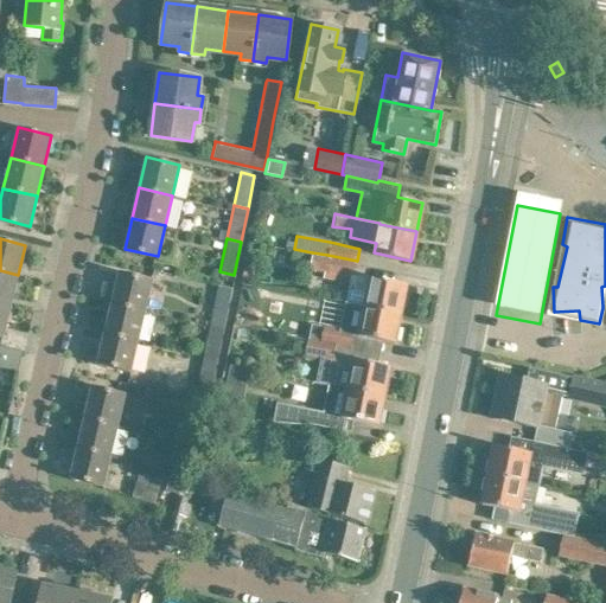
[(312,252),(308,267),(324,270),(323,276),(349,282),(345,301),(363,305),(363,306),(400,313),(406,284),(363,275),(355,274),(355,273),(357,261),(327,255),(312,252)]
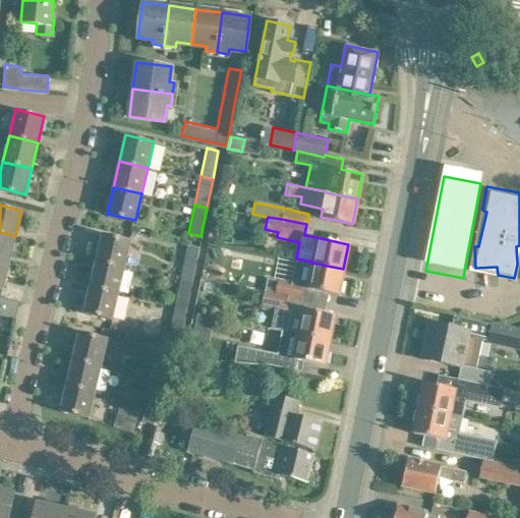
[(0,260),(9,263),(15,236),(0,232),(0,260)]
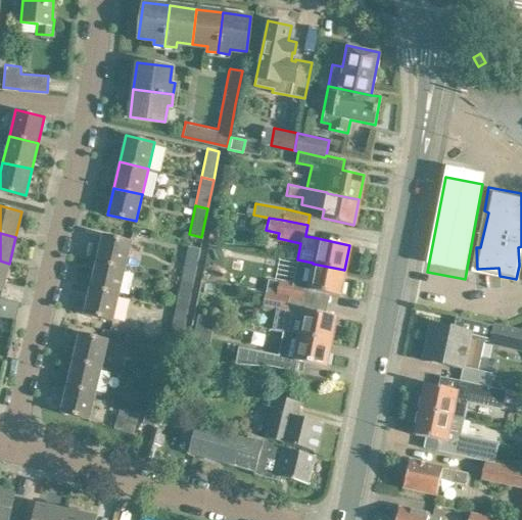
[(130,240),(102,234),(96,261),(124,267),(130,240)]
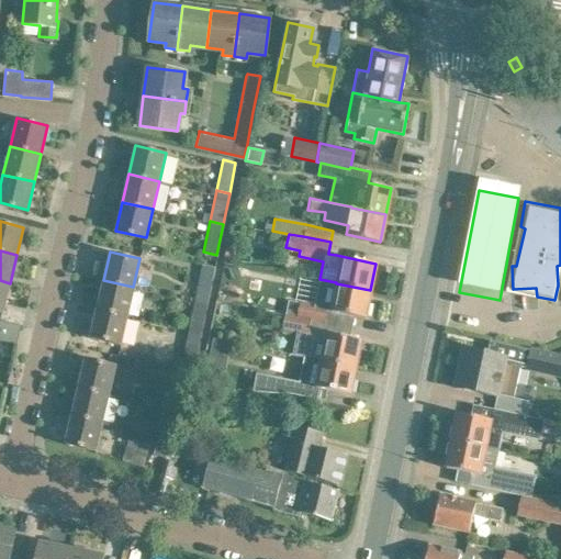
[(296,271),(315,279),(320,268),(301,260),(296,271)]
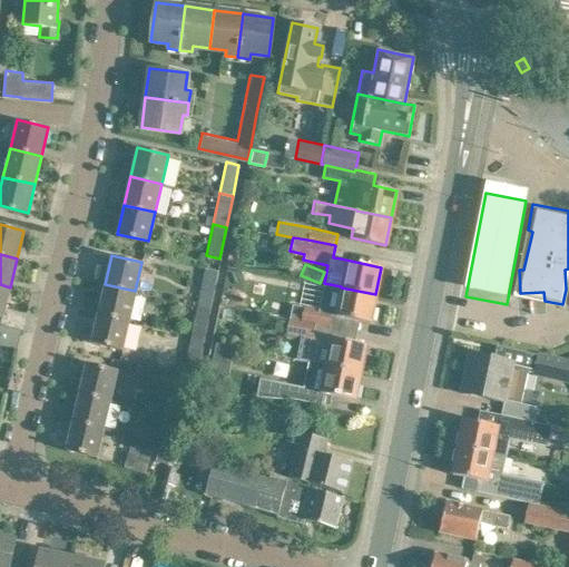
[(216,280),(217,270),(205,267),(196,308),(209,311),(216,280)]
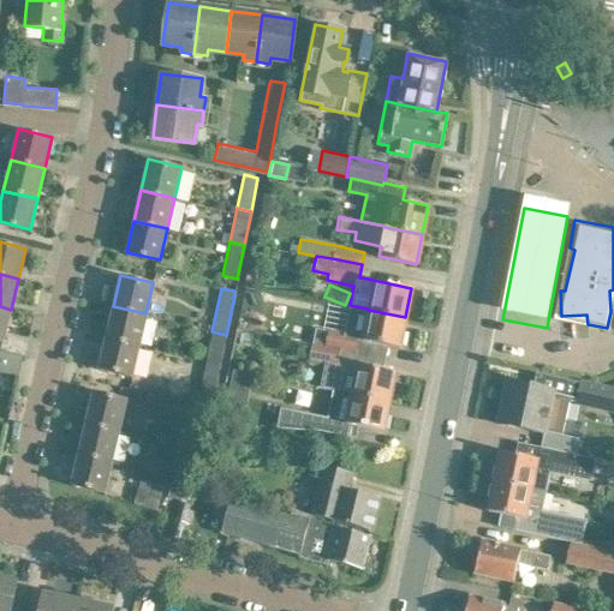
[(327,329),(323,343),(361,351),(362,339),(386,343),(399,347),(405,317),(368,310),(368,309),(350,305),(343,333),(327,329)]
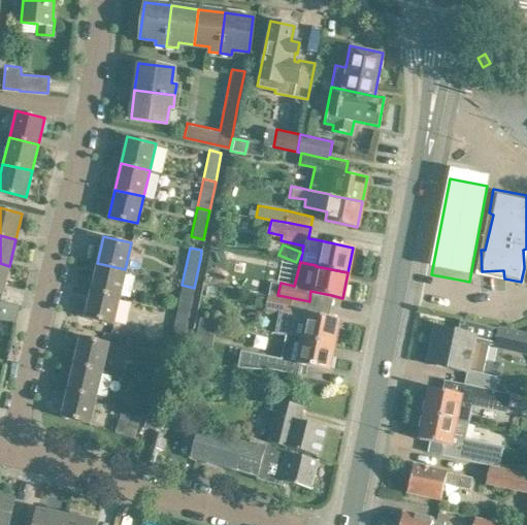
[(0,292),(2,293),(9,266),(0,263),(0,292)]
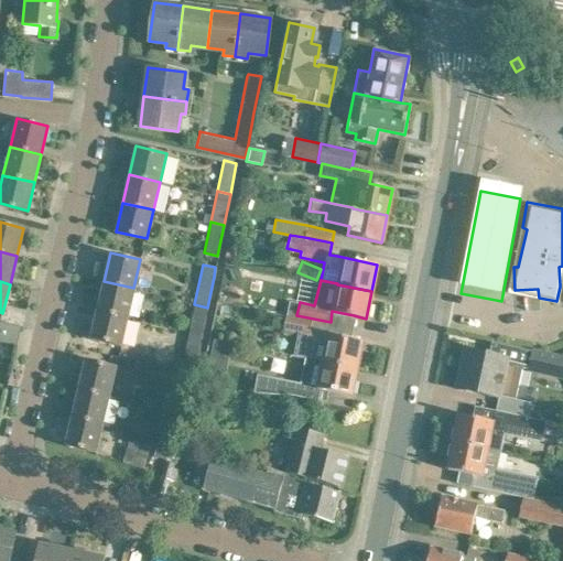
[(127,316),(133,288),(104,281),(97,309),(127,316)]
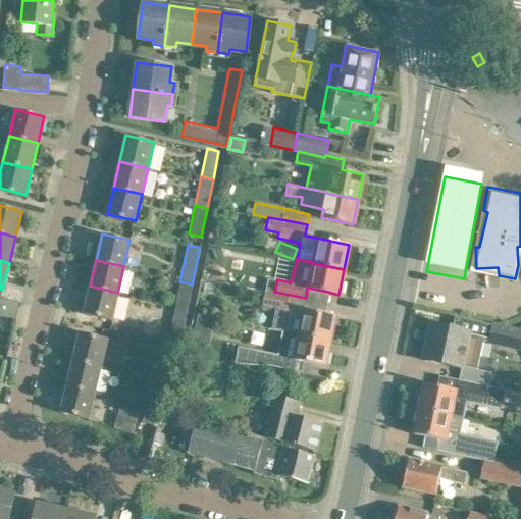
[(185,321),(192,284),(179,281),(172,319),(185,321)]
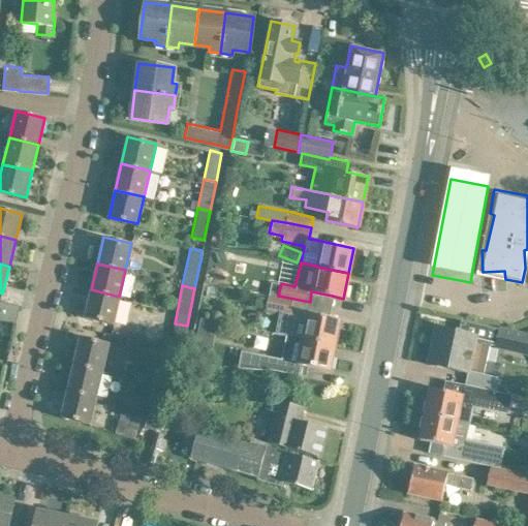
[(113,323),(119,297),(91,289),(85,316),(113,323)]
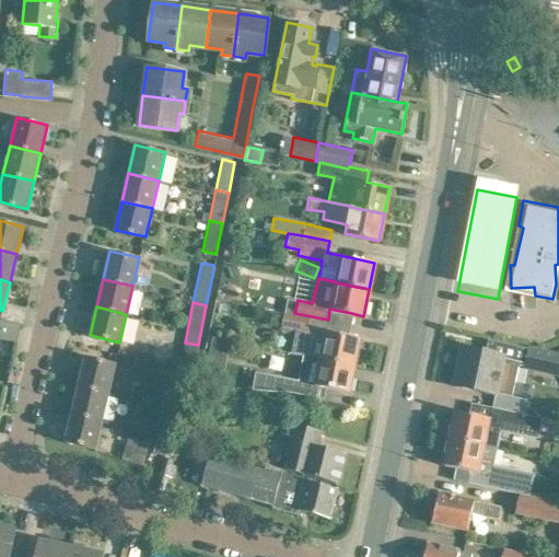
[(283,311),(280,327),(295,329),(291,351),(302,354),(315,356),(315,357),(353,364),(359,338),(325,331),(328,320),(294,313),(294,314),(283,311)]
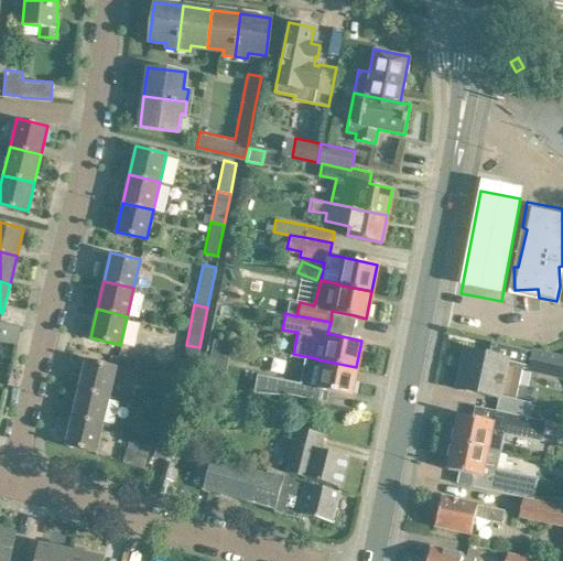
[(513,397),(521,365),(562,374),(562,356),(491,340),(488,353),(465,348),(457,387),(497,396),(495,408),(505,410),(523,414),(527,399),(513,397)]
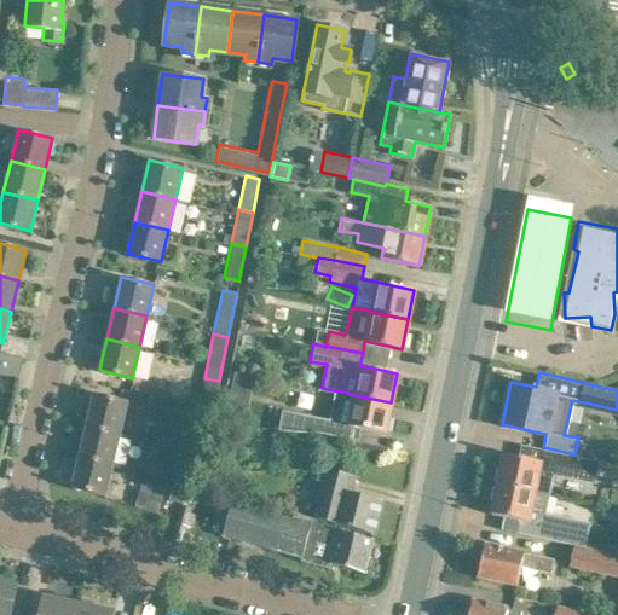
[(209,425),(219,381),(204,378),(195,423),(209,425)]
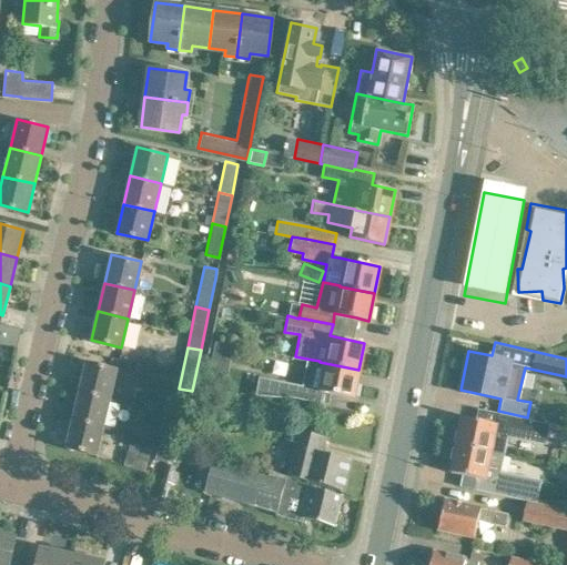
[(358,370),(320,362),(320,361),(306,359),(302,384),(292,382),(292,383),(260,376),(256,391),(255,391),(255,394),(285,396),(285,395),(316,401),(319,395),(317,394),(319,390),(353,397),(358,370)]
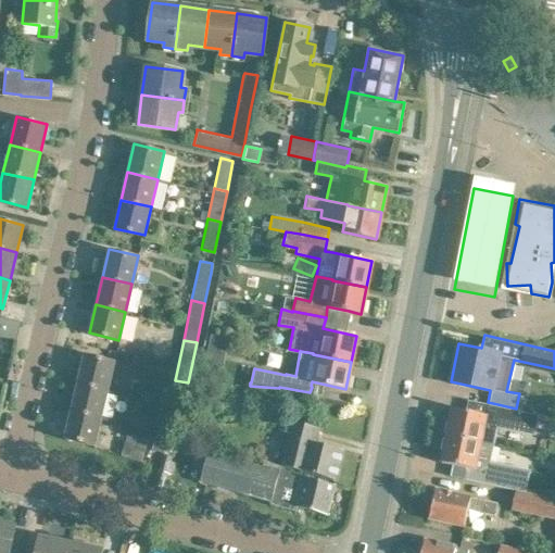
[(114,361),(84,354),(77,381),(108,389),(114,361)]
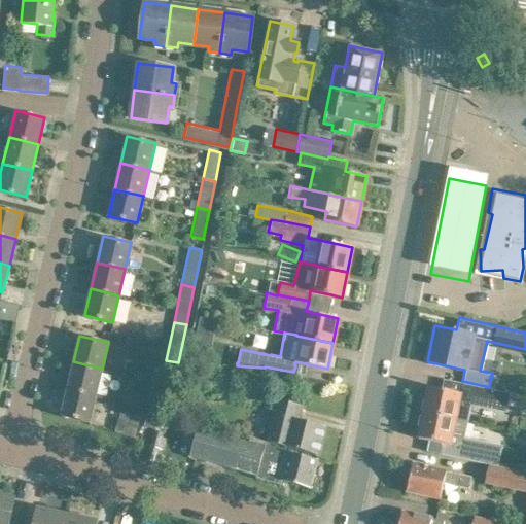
[(96,395),(102,369),(73,361),(67,388),(96,395)]
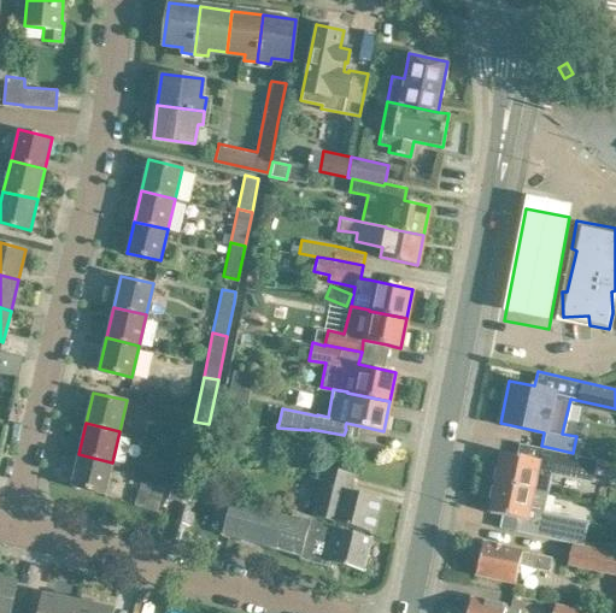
[(502,452),(496,482),(547,491),(551,473),(591,482),(593,473),(615,478),(615,461),(573,453),(552,448),(537,446),(534,458),(502,452)]
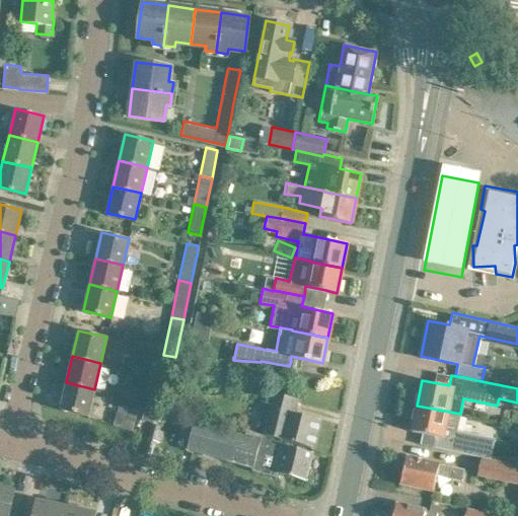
[(87,416),(94,389),(66,382),(60,409),(87,416)]
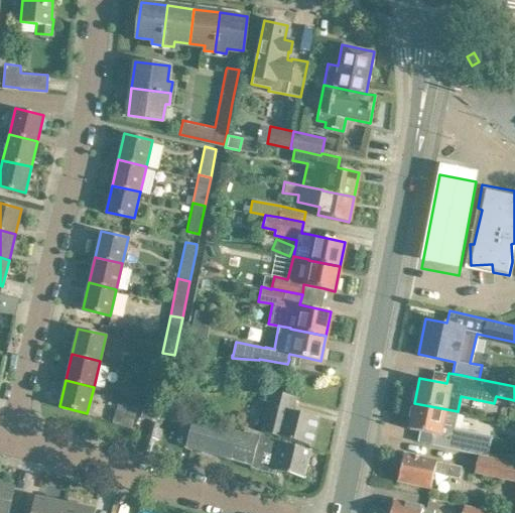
[(269,389),(266,403),(259,431),(311,444),(318,417),(292,410),(295,396),(269,389)]
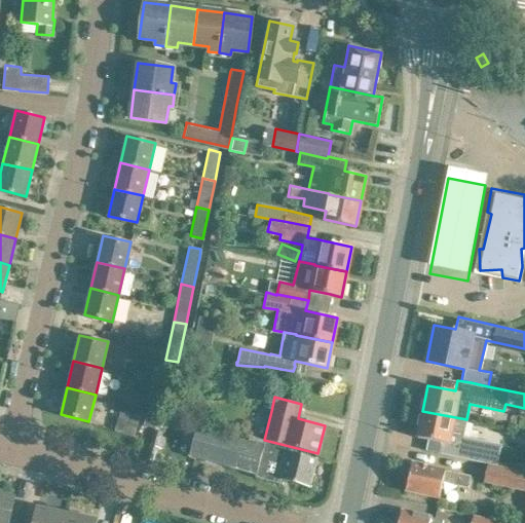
[(120,410),(114,430),(134,435),(139,415),(120,410)]
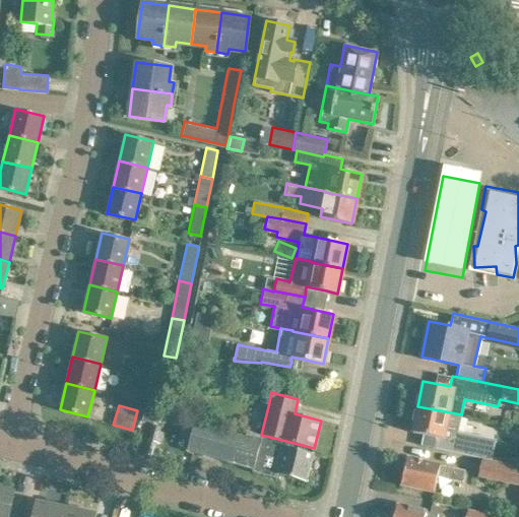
[(417,406),(412,431),(434,436),(431,446),(481,457),(491,459),(493,446),(470,441),(472,433),(458,430),(461,414),(417,406)]
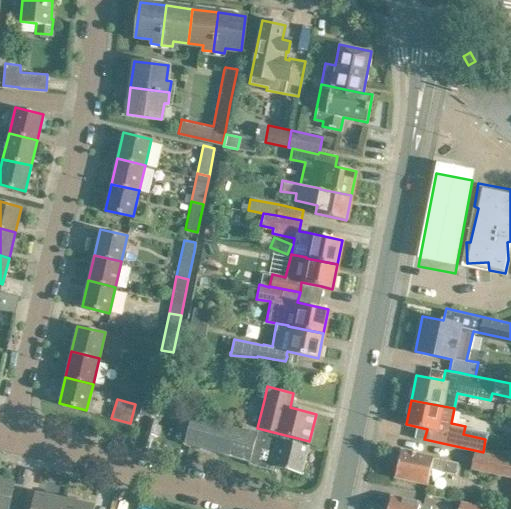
[(142,401),(139,413),(150,416),(153,404),(142,401)]
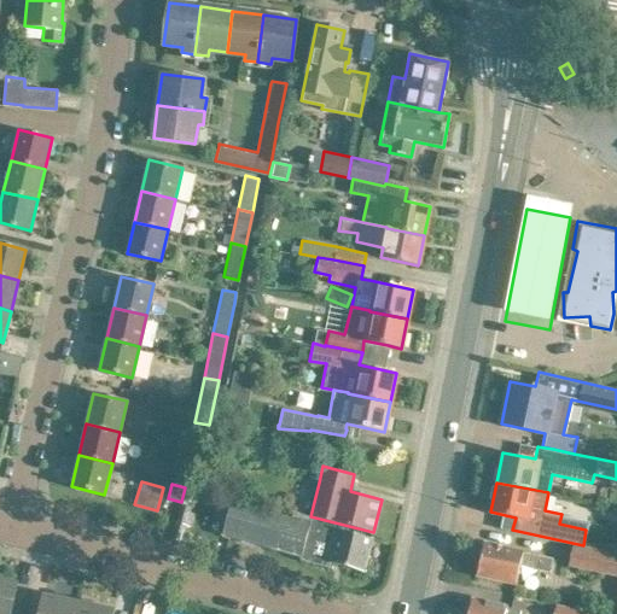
[(232,498),(222,534),(301,556),(300,557),(329,566),(330,561),(364,571),(372,537),(232,498)]
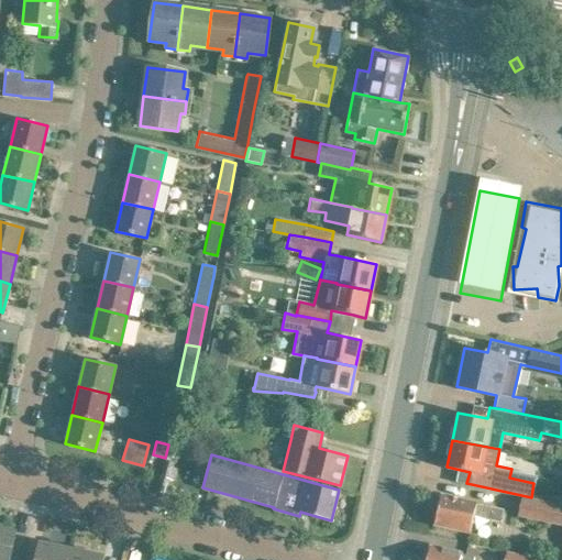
[(503,507),(488,505),(441,494),(433,524),(470,533),(473,514),(485,517),(485,518),(499,522),(503,507)]
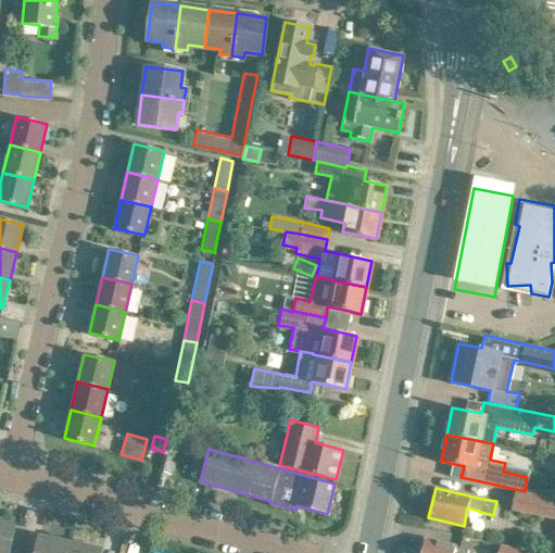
[(554,497),(538,493),(526,491),(525,491),(515,489),(509,508),(554,517),(554,497)]
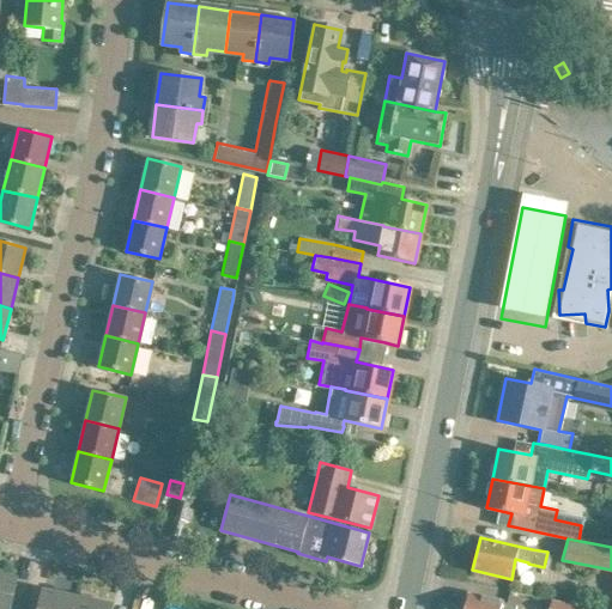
[(0,608),(8,608),(16,578),(0,573),(0,608)]
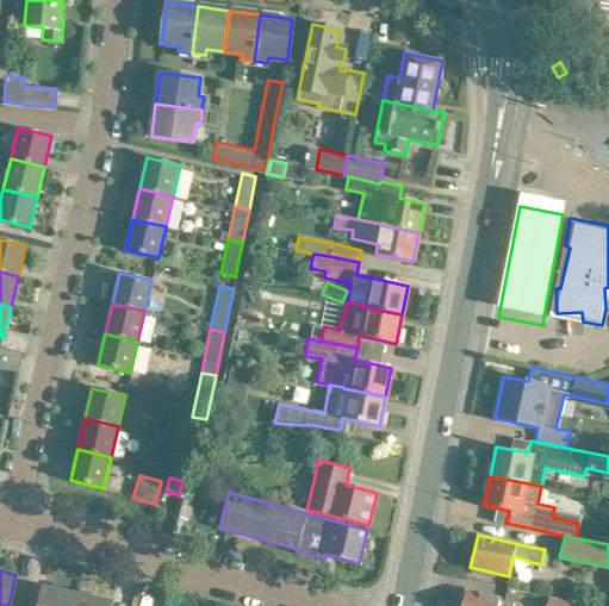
[(74,605),(78,593),(43,587),(38,605),(74,605)]
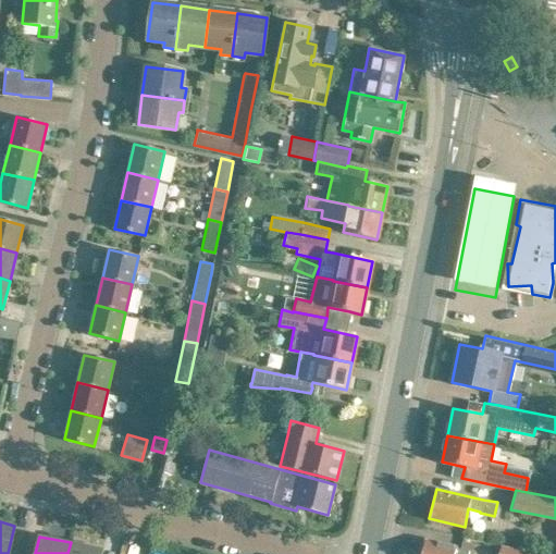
[(466,553),(468,550),(424,540),(421,553),(466,553)]
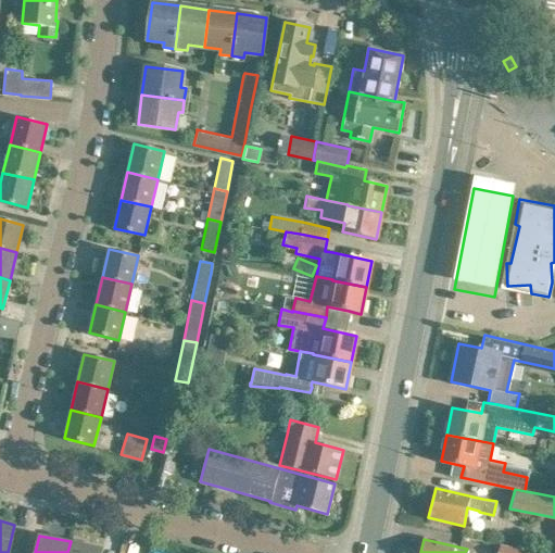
[(100,552),(102,548),(71,541),(67,552),(100,552)]
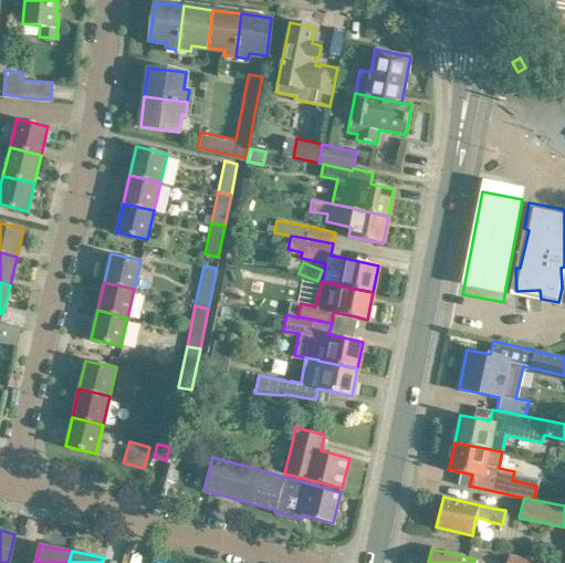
[(532,562),(534,559),(508,553),(505,562),(532,562)]
